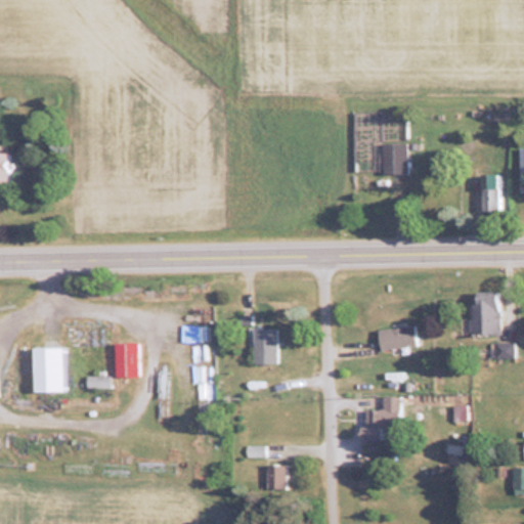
[(407,173),(407,142),(383,142),(383,173),(407,173)]
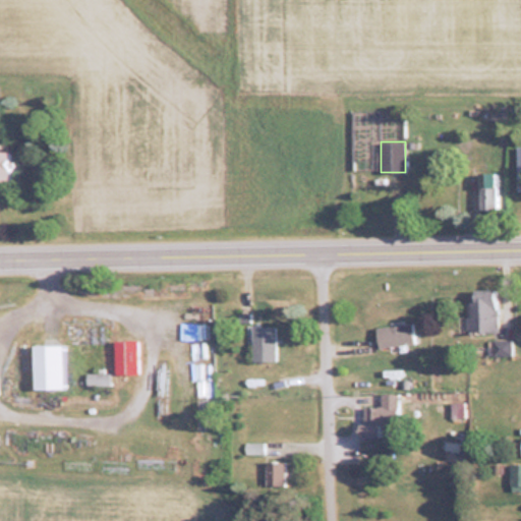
[(0,151),(0,181),(10,182),(10,151),(0,151)]
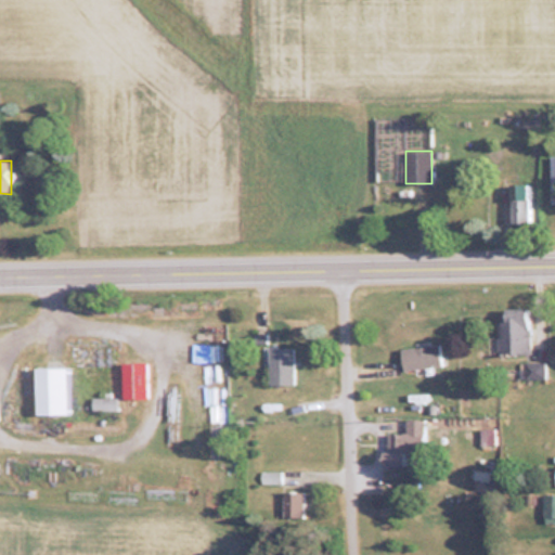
[(510,184),(510,223),(532,223),(532,184),(510,184)]
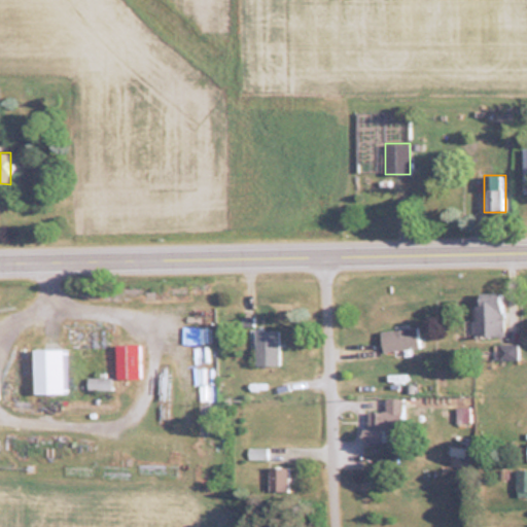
[(476,337),(503,337),(503,291),(476,291),(476,337)]
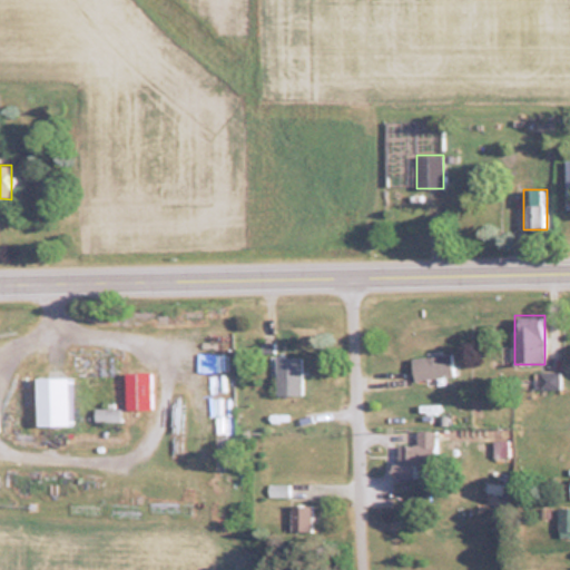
[(258,352),(275,352),(275,332),(258,332),(258,352)]
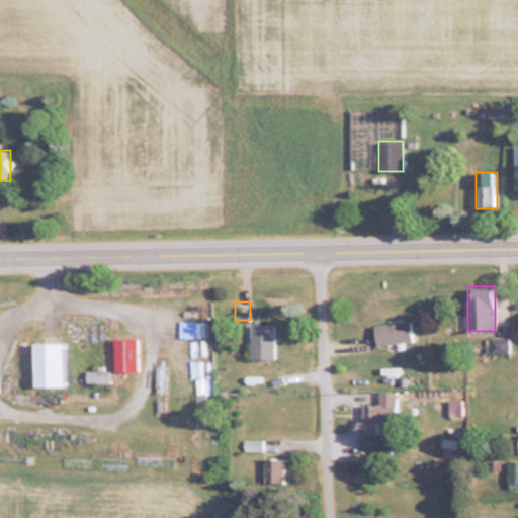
[(372,324),(374,344),(413,341),(412,321),(372,324)]
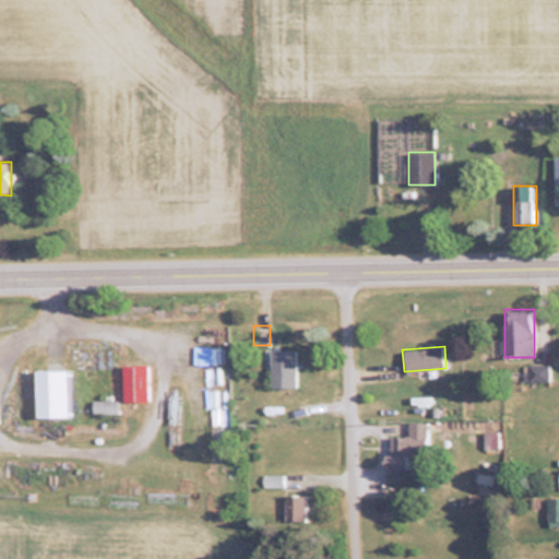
[(271,387),(295,387),(295,348),(271,348),(271,387)]
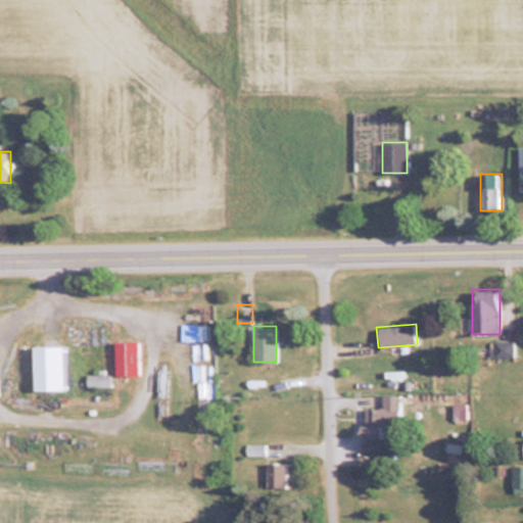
[(32,389),(64,389),(64,344),(32,344),(32,389)]
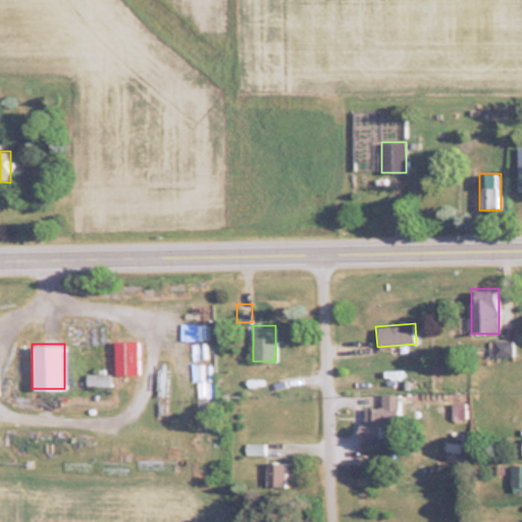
[(87,383),(109,383),(109,373),(87,373),(87,383)]
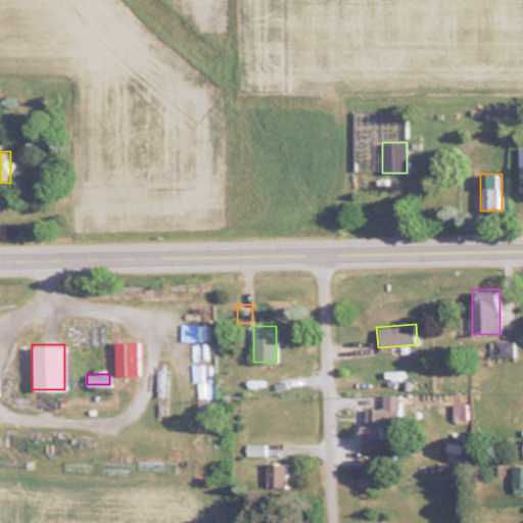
[(399,394),(384,394),(384,407),(361,408),(361,438),(386,437),(385,423),(399,423),(399,394)]
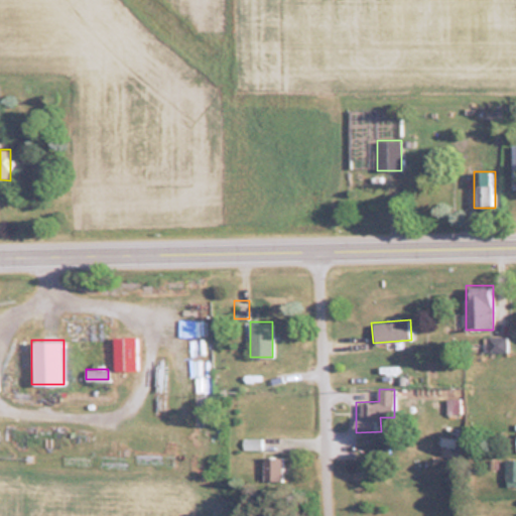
[(515,484),(515,458),(504,458),(504,485),(515,484)]
